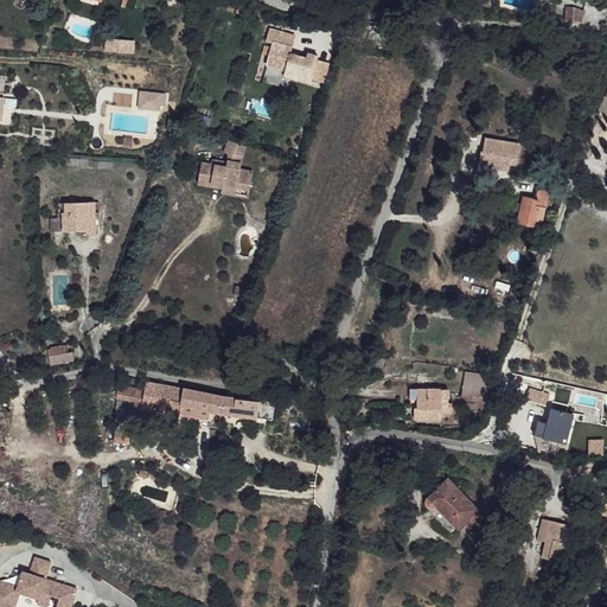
[(576,7),(566,7),(566,23),(581,23),(581,11),(576,7)]
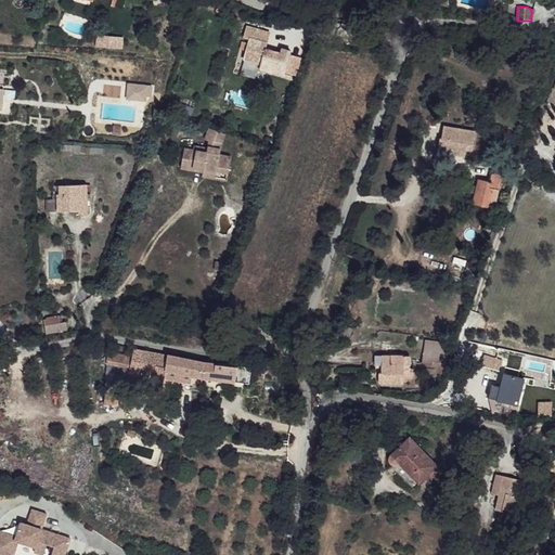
[(271,33),(248,26),(244,37),(250,39),(245,59),(263,63),(265,57),(271,60),(267,71),(286,75),(293,51),(282,49),(282,53),(267,49),(271,33)]
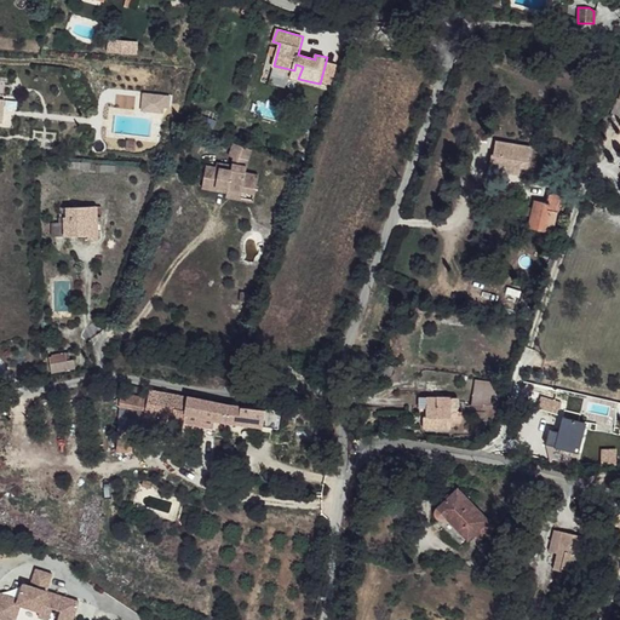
[(294,70),(274,65),(273,72),(298,79),(303,67),(296,64),(294,70)]
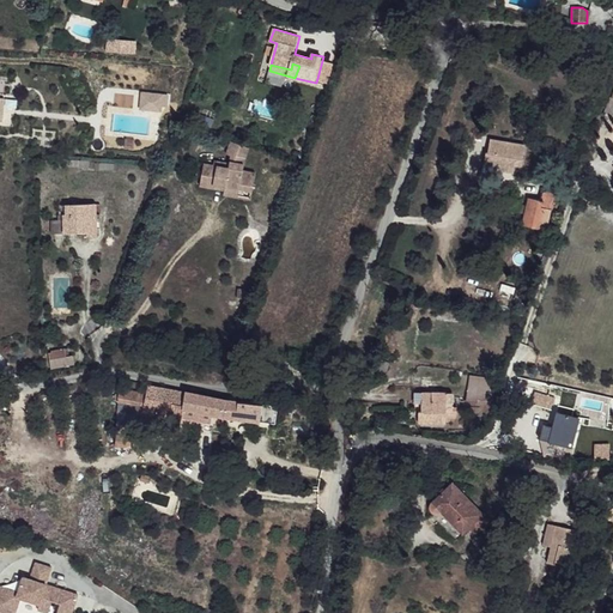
[(139,91),(138,109),(168,109),(168,91),(139,91)]
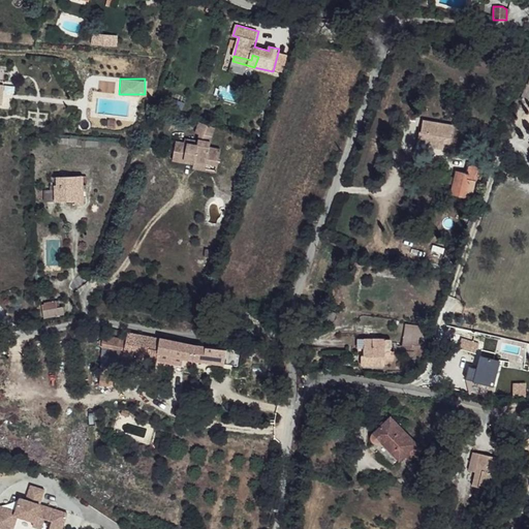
[(187,102),(173,98),(169,106),(184,111),(187,102)]
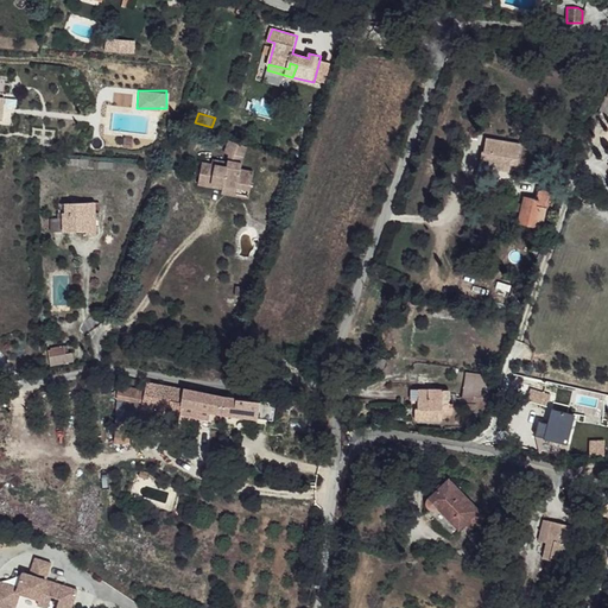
[(485,152),(482,152),(480,166),(510,171),(511,163),(519,165),(521,144),(486,138),(485,152)]
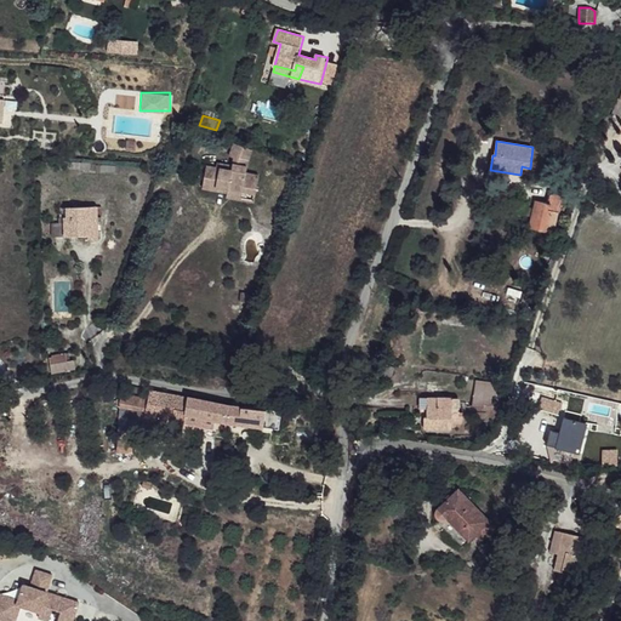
[(254,151),(234,143),(229,157),(235,158),(234,165),(233,171),(227,170),(227,164),(218,163),(217,167),(208,165),(203,188),(217,191),(217,186),(229,188),(229,192),(244,193),(244,191),(257,193),(260,174),(248,174),(254,151)]
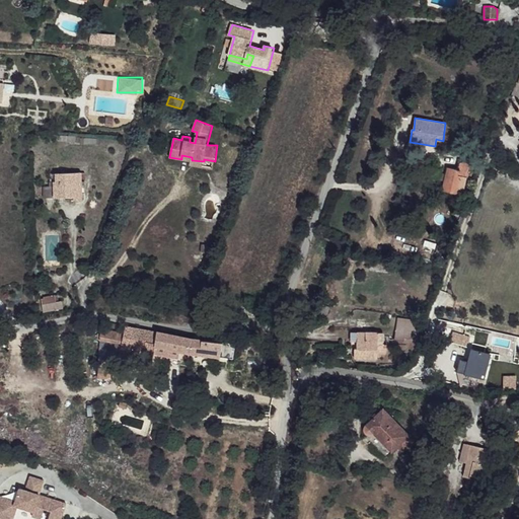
[(504,149),(497,157),(502,162),(509,153),(504,149)]
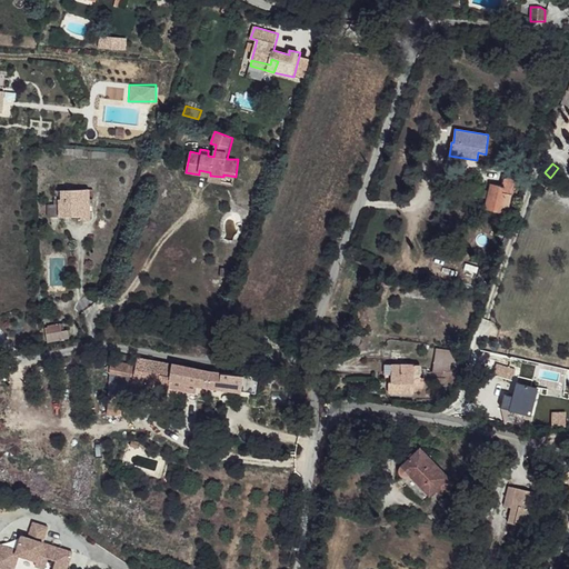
[(223,177),(210,176),(209,181),(235,186),(236,177),(223,175),(223,177)]
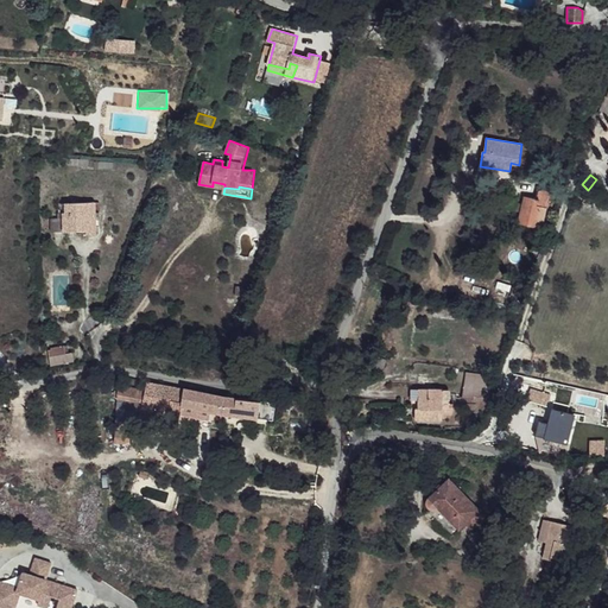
[(537,200),(526,196),(519,222),(543,228),(552,191),(539,189),(537,200)]
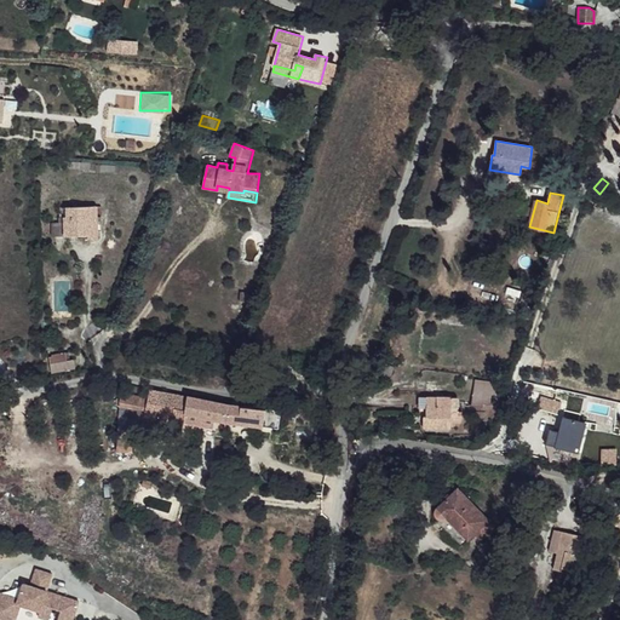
[(70,217),(65,217),(67,236),(89,235),(90,239),(99,237),(99,217),(103,216),(103,205),(69,206),(70,217)]
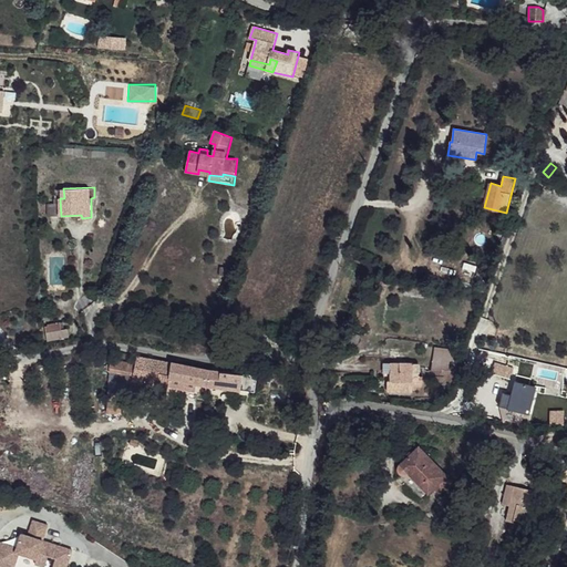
[(462,237),(452,235),(451,243),(460,245),(462,237)]
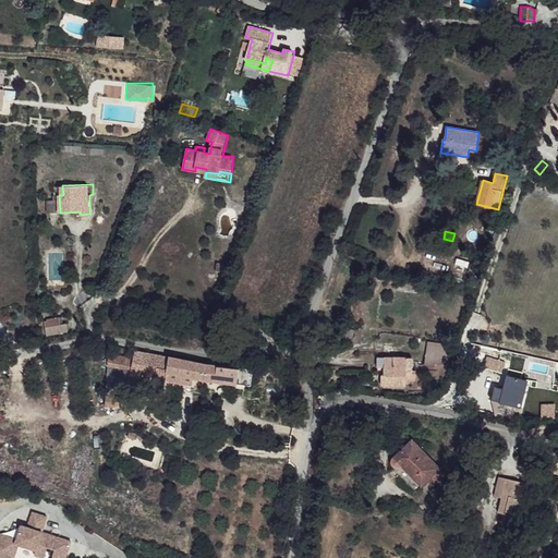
[(48,320),(45,320),(48,336),(70,331),(68,323),(62,324),(60,316),(48,318),(48,320)]
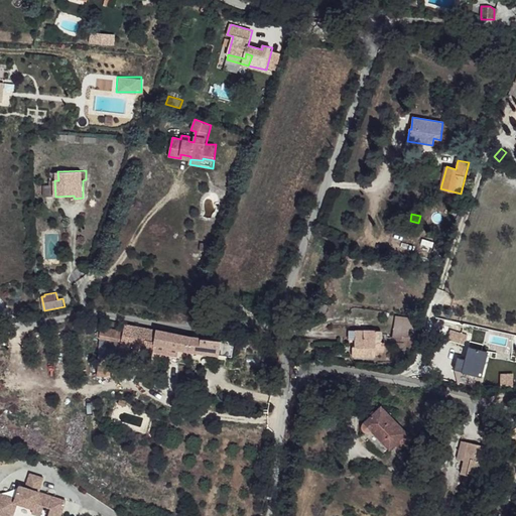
[(329,304),(318,301),(312,320),(315,321),(317,312),(326,314),(329,304)]
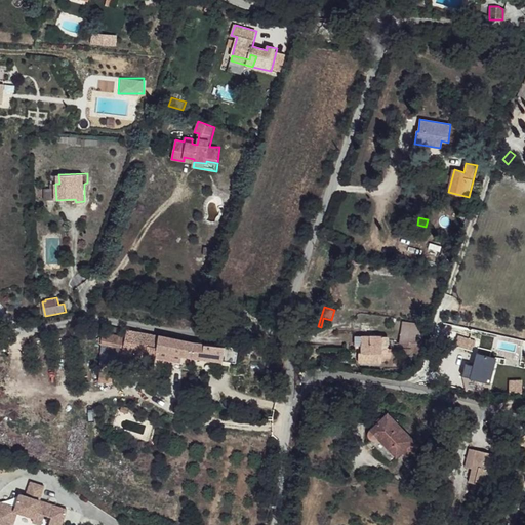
[(126,336),(103,332),(99,380),(113,381),(114,373),(123,351),(135,354),(145,356),(143,372),(155,371),(155,357),(156,349),(183,355),(223,361),(224,355),(233,357),(234,348),(226,346),(203,342),(203,339),(197,338),(196,341),(127,328),(126,336)]
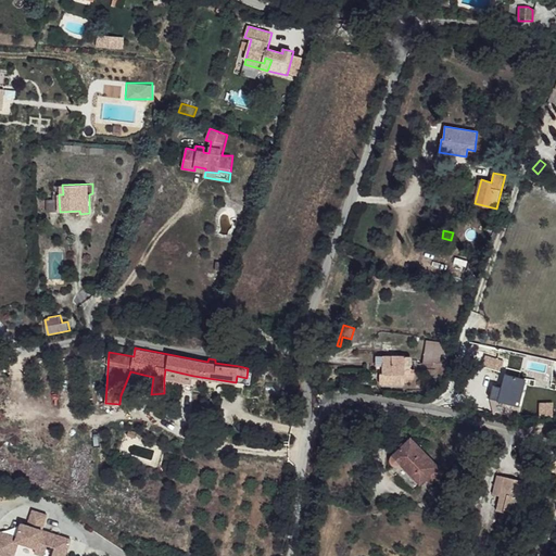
[(443,352),(425,349),(422,363),(433,365),(433,362),(440,363),(440,362),(449,364),(451,350),(443,349),(443,352)]
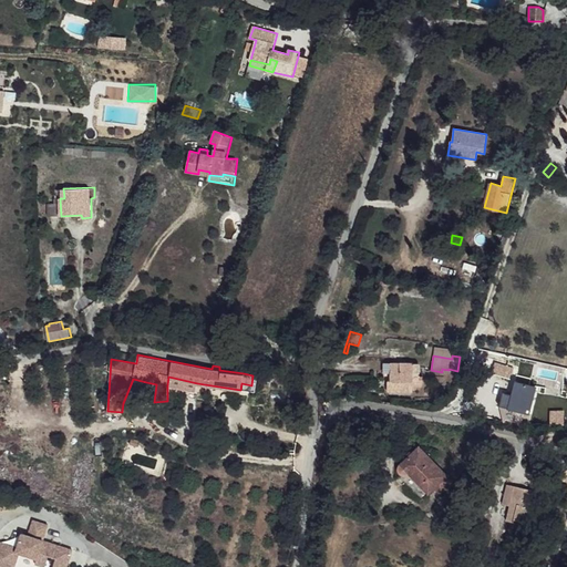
[(388,364),(384,364),(384,372),(388,372),(388,391),(389,391),(412,391),(412,383),(423,383),(423,375),(418,377),(419,362),(388,362),(388,364)]
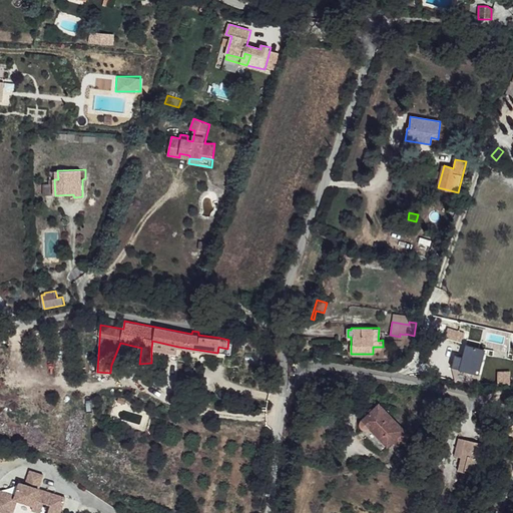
[(178,347),(152,341),(151,349),(154,349),(154,347),(177,351),(178,347)]
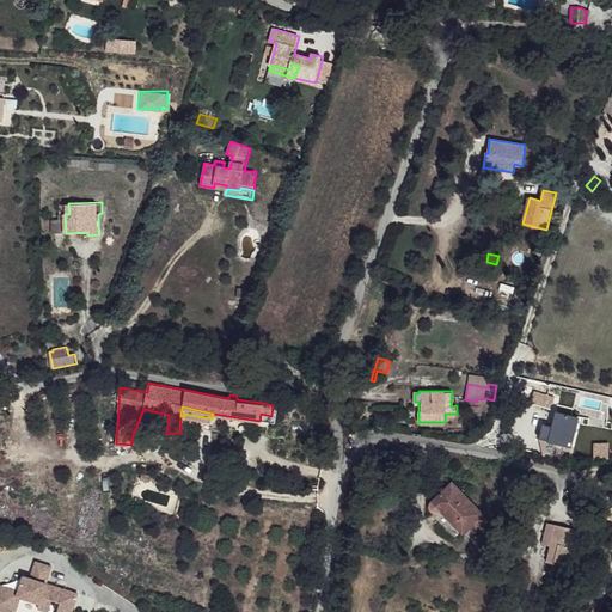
[(158,412),(144,409),(133,435),(145,441),(158,412)]
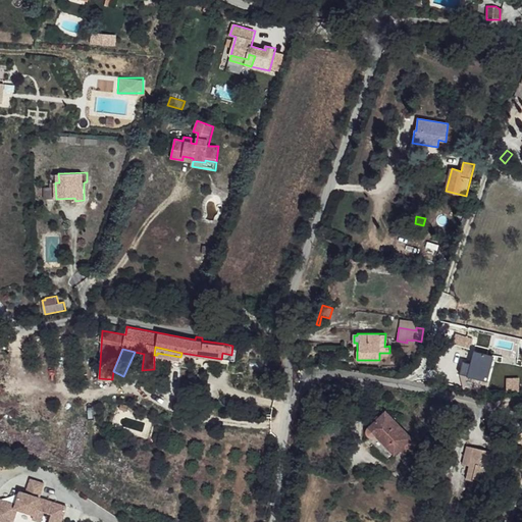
[(474,350),(468,376),(487,380),(494,354),(474,350)]
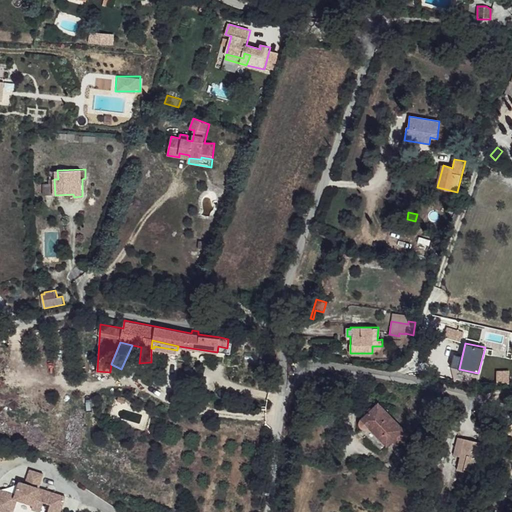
[(469,373),(458,370),(456,379),(467,382),(469,373)]
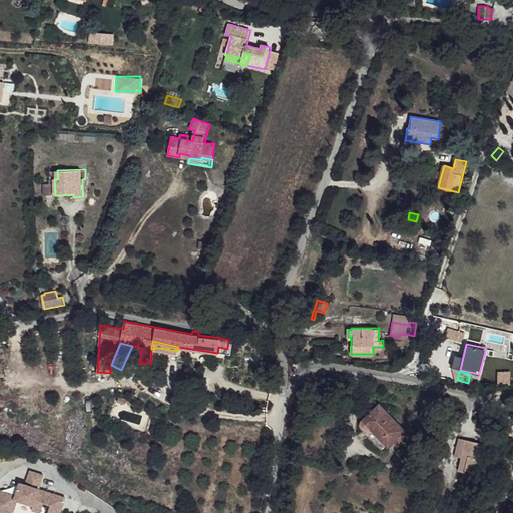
[(410,435),(378,402),(361,419),(360,421),(359,424),(360,425),(361,427),(362,428),(367,428),(369,427),(387,446),(392,441),(398,446),(410,435)]
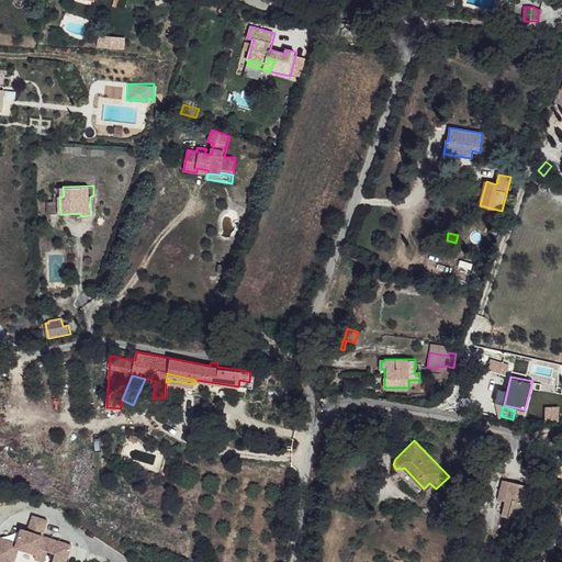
[(509,482),(503,480),(498,499),(506,502),(509,482)]
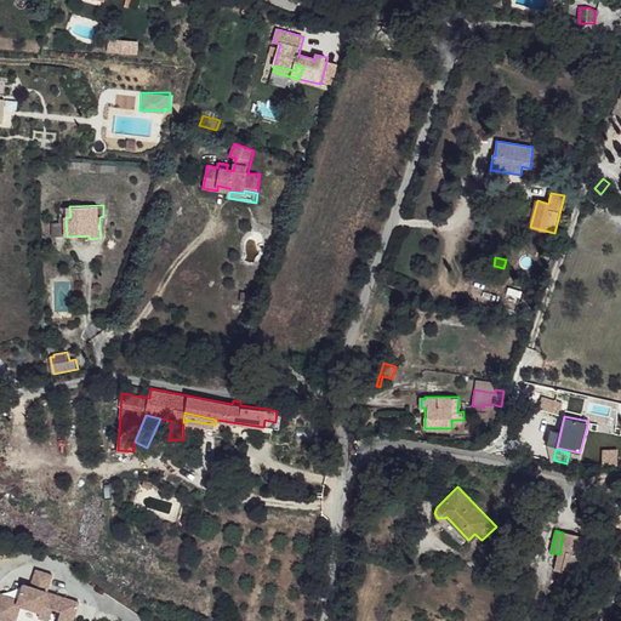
[(585,539),(563,533),(559,554),(556,570),(558,571),(556,582),(573,587),(585,539)]
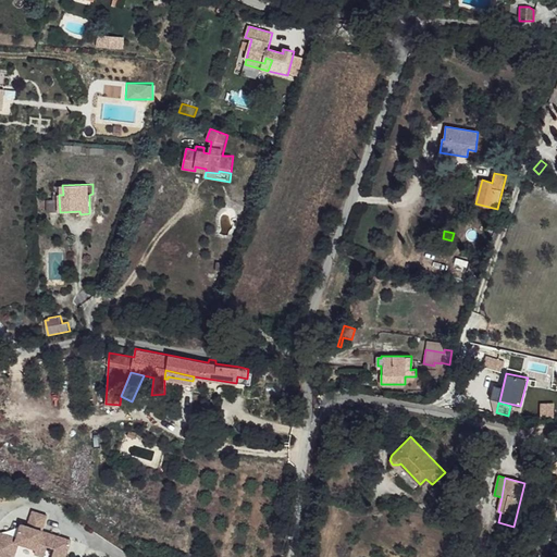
[(42,556),(47,546),(57,549),(59,551),(63,539),(41,531),(47,516),(33,511),(27,525),(21,523),(16,537),(0,531),(0,554),(8,556),(12,556),(17,543),(35,549),(34,554),(42,556)]
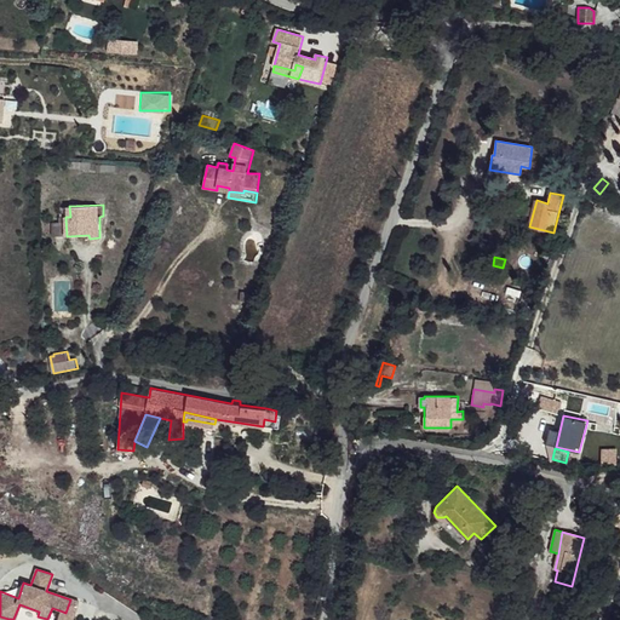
[(65,613),(63,612),(59,619),(72,619),(74,615),(79,602),(70,600),(65,613)]
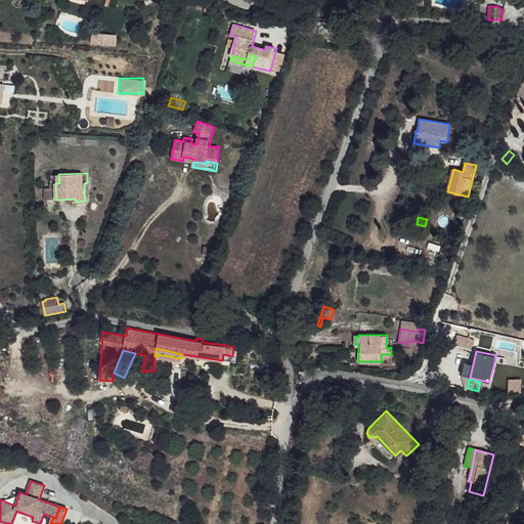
[(482,523),(485,514),(473,510),(470,520),(480,523),(482,523)]
